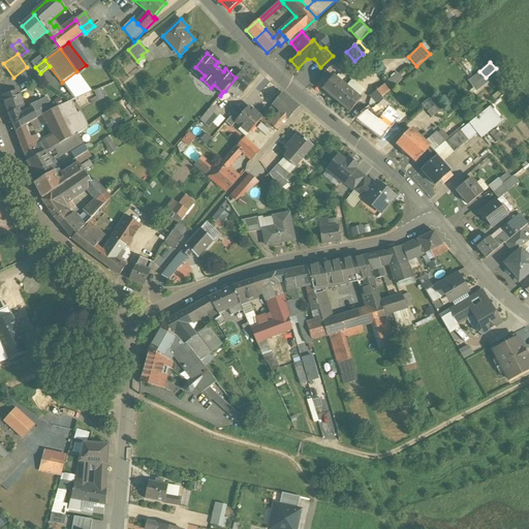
[(241,72),(225,91),(234,98),(239,92),(243,95),(254,82),(248,76),(247,78),(241,72)]
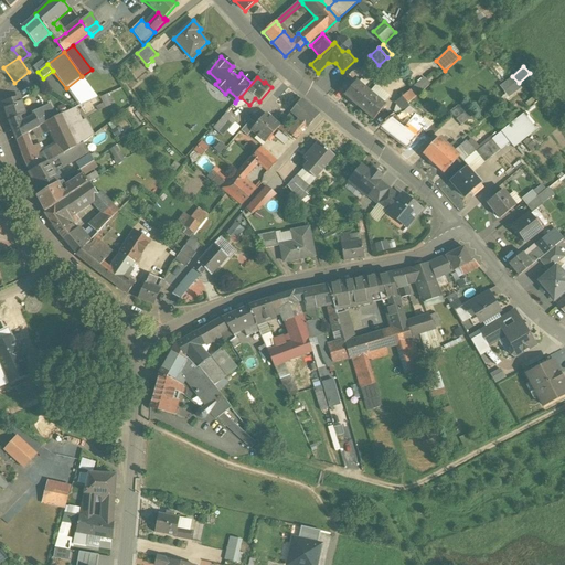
[(423,80),(411,91),(416,97),(428,86),(423,80)]
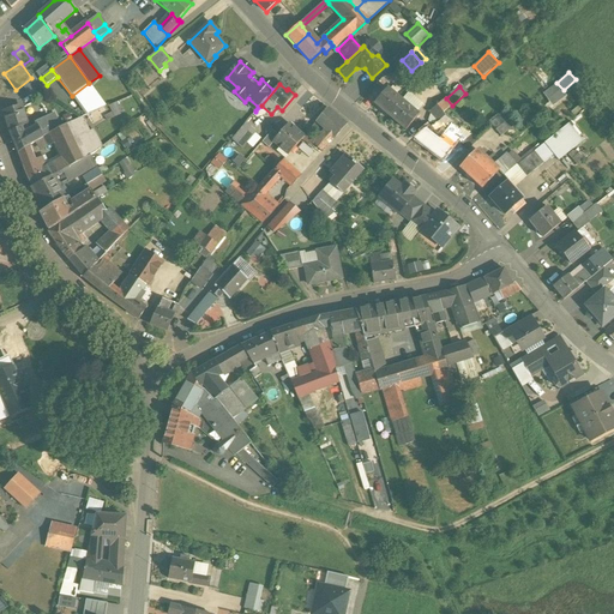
[(407,95),(397,88),(392,94),(402,101),(407,95)]
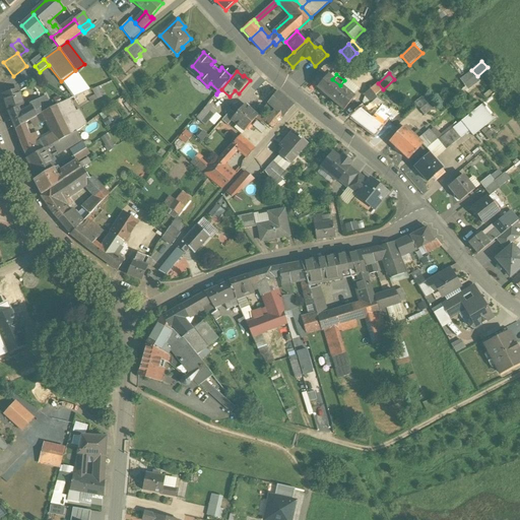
[(328,75),(317,88),(330,99),(340,85),(332,79),(328,75)]
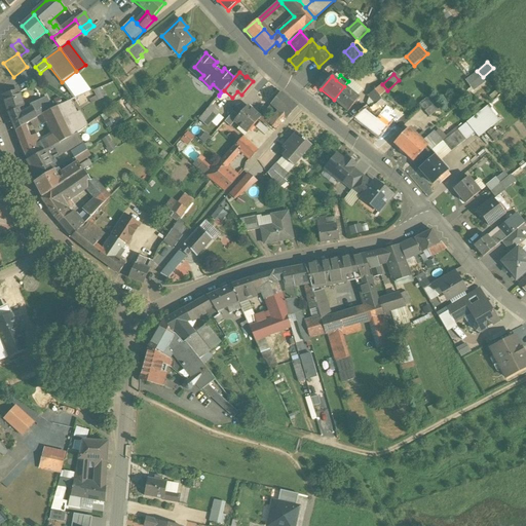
[(360,89),(349,81),(348,81),(344,86),(355,96),(360,89)]
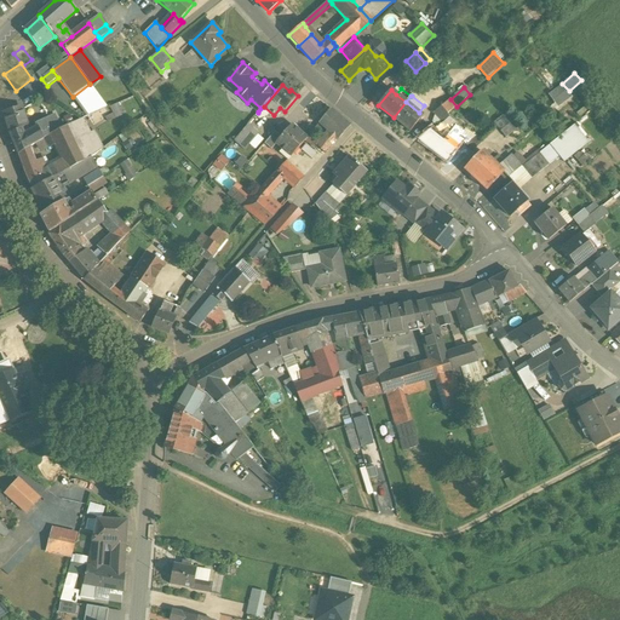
[(451,99),(441,107),(447,115),(457,107),(451,99)]
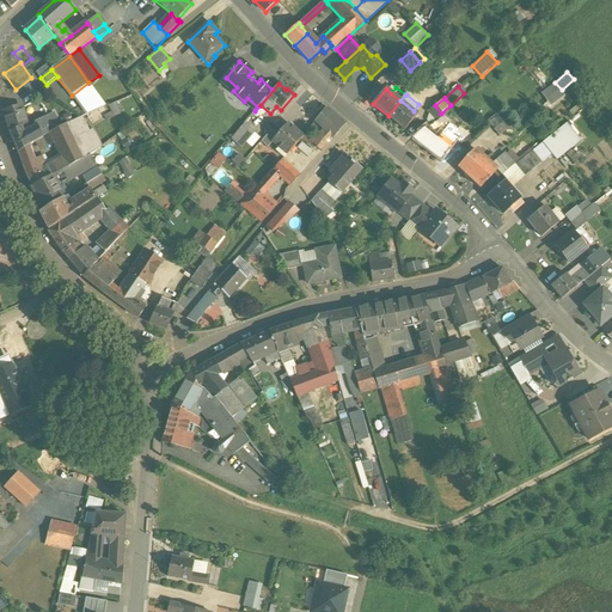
[(414,111),(401,101),(389,116),(387,117),(389,117),(404,130),(417,115),(414,111)]
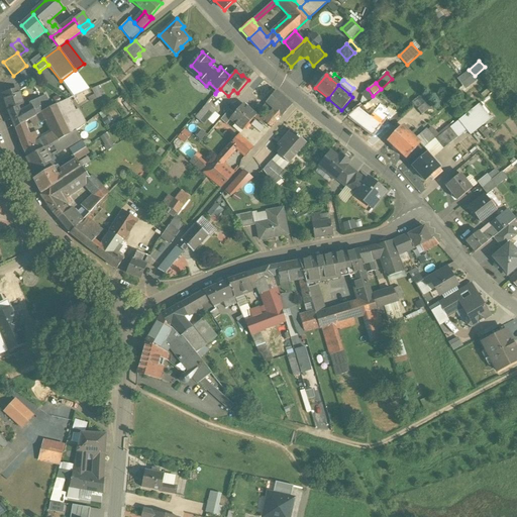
[(368,89),(362,94),(369,103),(375,98),(373,96),(368,89)]
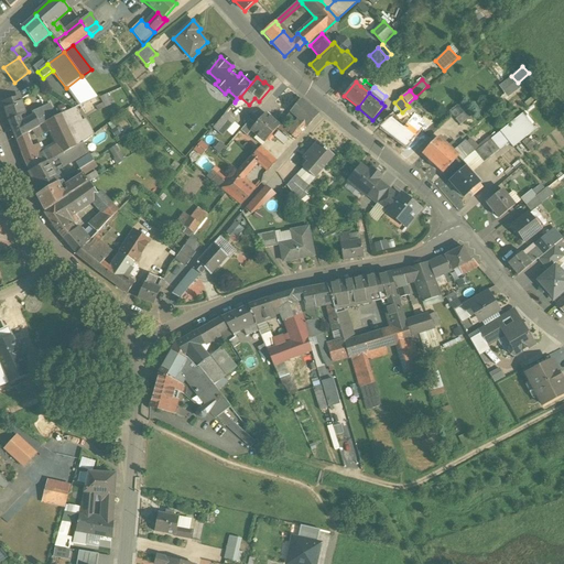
[(318,115),(302,100),(291,112),(299,119),(307,127),(318,115)]
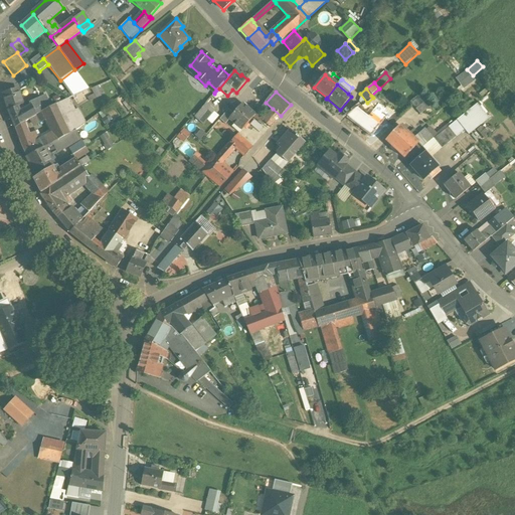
[(19,93),(4,97),(8,111),(15,128),(23,124),(30,120),(36,116),(42,113),(42,112),(49,109),(43,97),(29,104),(30,107),(24,110),(19,93)]
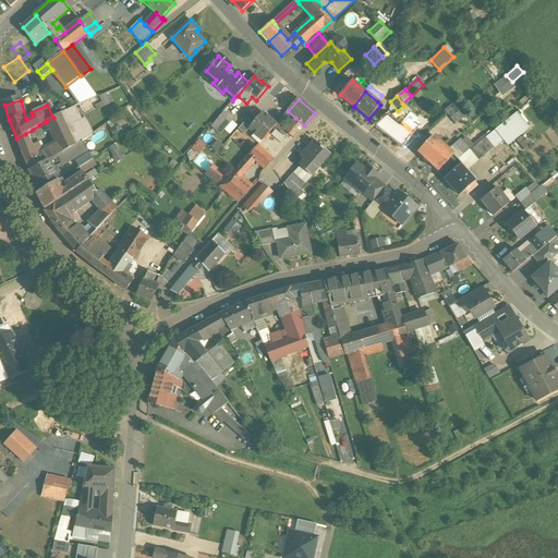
[(242,113),(240,117),(245,121),(247,119),(254,111),(249,107),(242,113)]
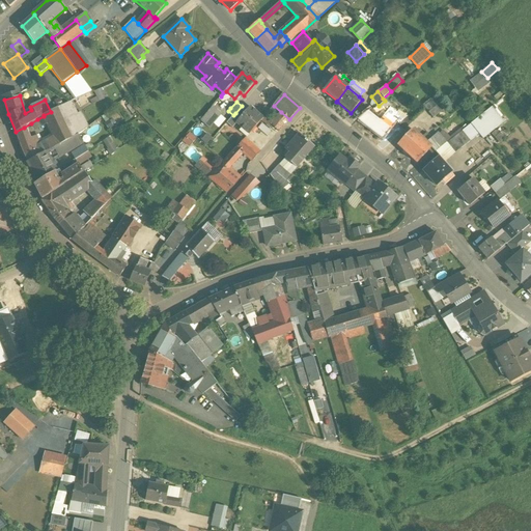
[(51,112),(44,115),(44,116),(47,123),(50,130),(74,117),(71,110),(74,109),(71,103),(57,108),(51,112)]
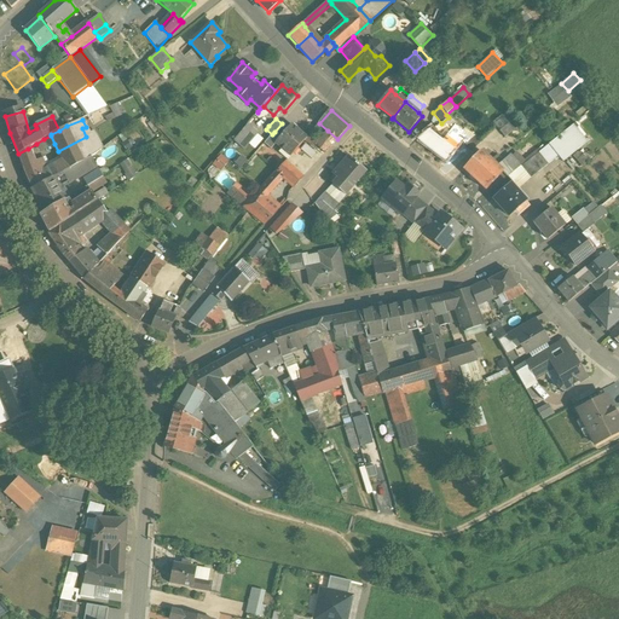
[(262,120),(258,125),(265,131),(266,129),(268,126),(262,120)]
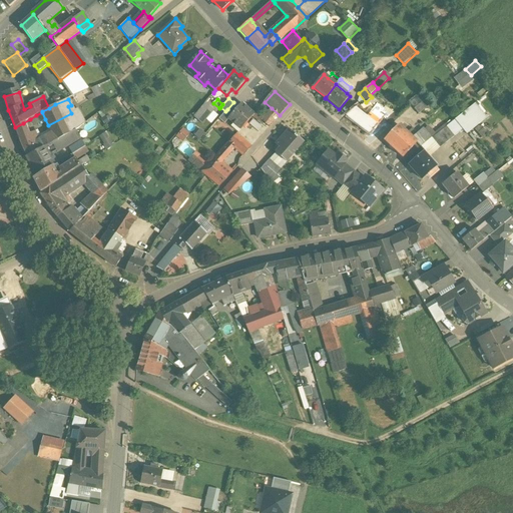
[(423,101),(414,109),(418,115),(428,107),(423,101)]
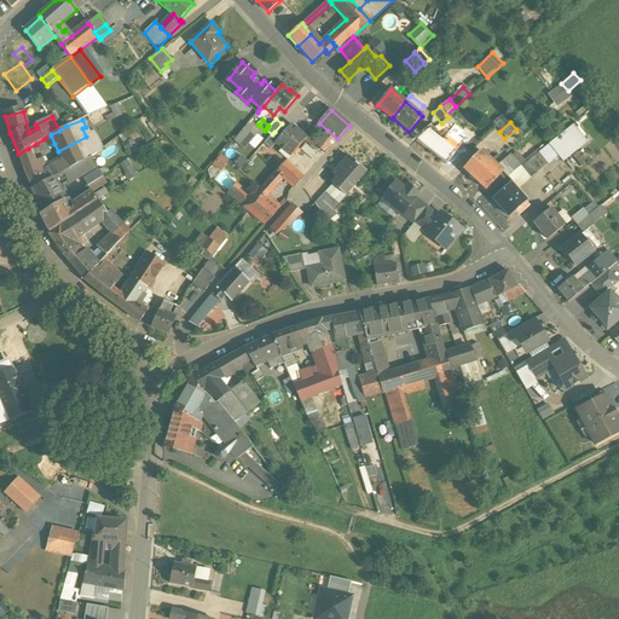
[(244,150),(250,144),(254,149),(265,139),(250,123),(235,139),(244,150)]
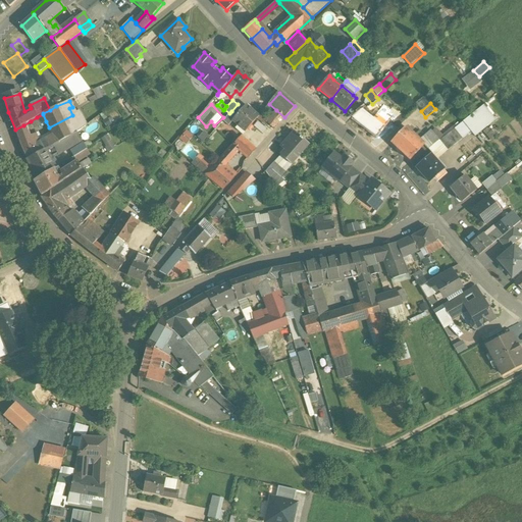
[(259,116),(246,105),(237,115),(231,120),(232,121),(245,133),(257,119),(259,116)]
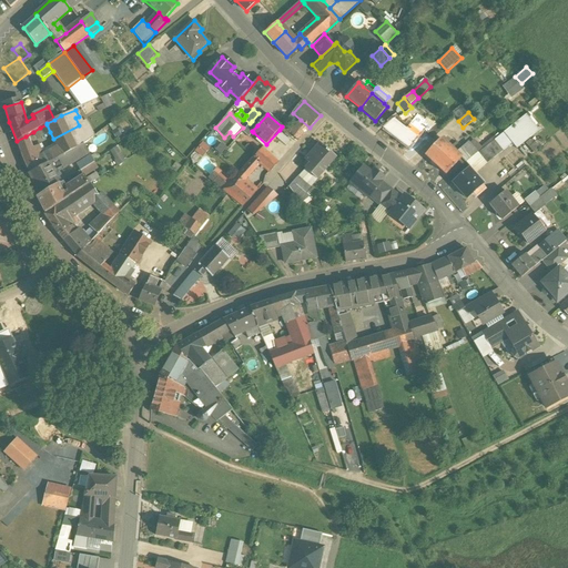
[(526,115),(477,153),(465,163),(469,169),(475,175),(487,164),(511,144),(516,150),(538,132),(535,128),(526,115)]
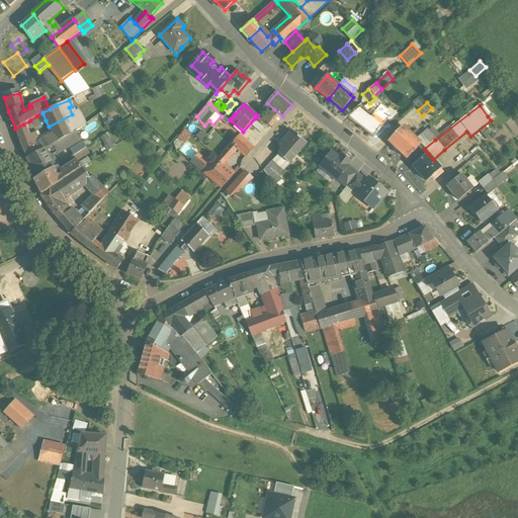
[(373,107),(368,114),(361,106),(349,116),(364,128),(367,125),(375,133),(386,117),(383,115),(386,111),(380,106),(377,110),(373,107)]
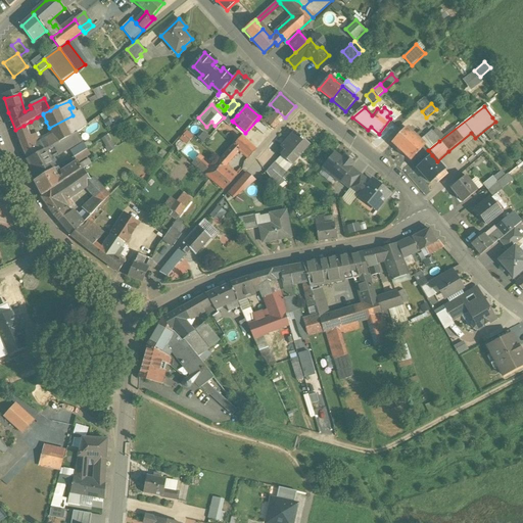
[(271,117),(266,124),(269,126),(275,130),(285,117),(277,110),(271,117)]
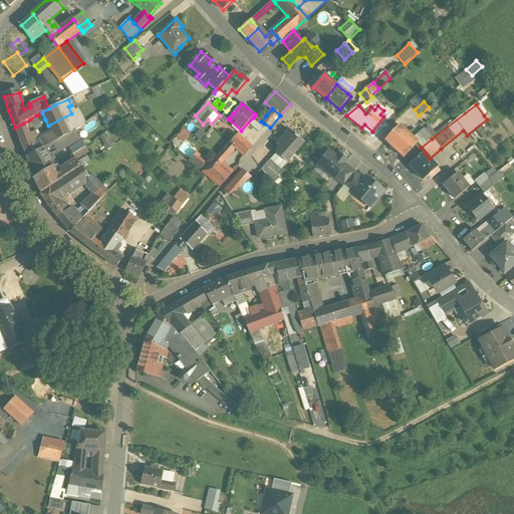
[(226,111),(219,119),(225,124),(229,119),(228,118),(233,113),(228,109),(226,111)]
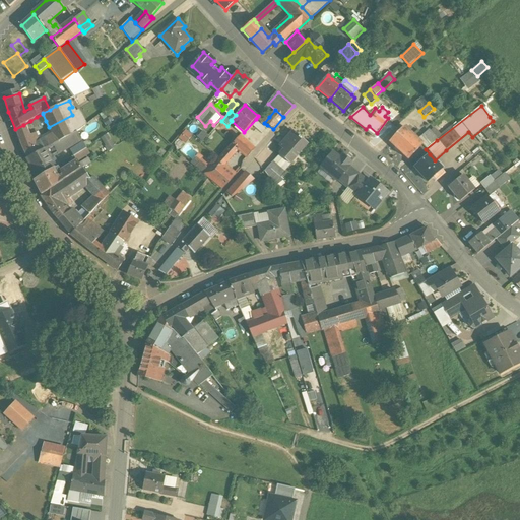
[(258,116),(256,119),(263,125),(264,123),(269,117),(262,111),(258,116)]
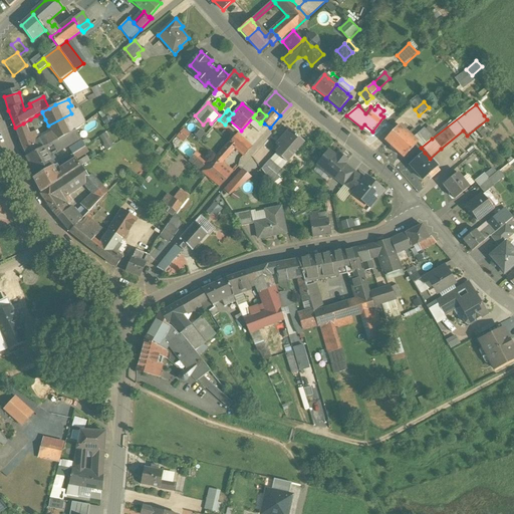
[(71,113),(48,125),(52,133),(50,135),(38,141),(42,149),(44,148),(49,145),(58,140),(75,131),(81,126),(84,123),(77,110),(71,113)]
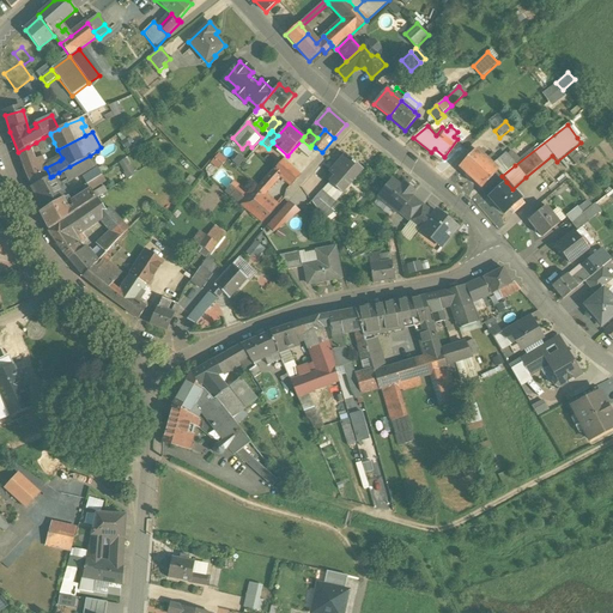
[(50,134),(43,138),(36,143),(38,149),(47,146),(54,143),(50,134)]
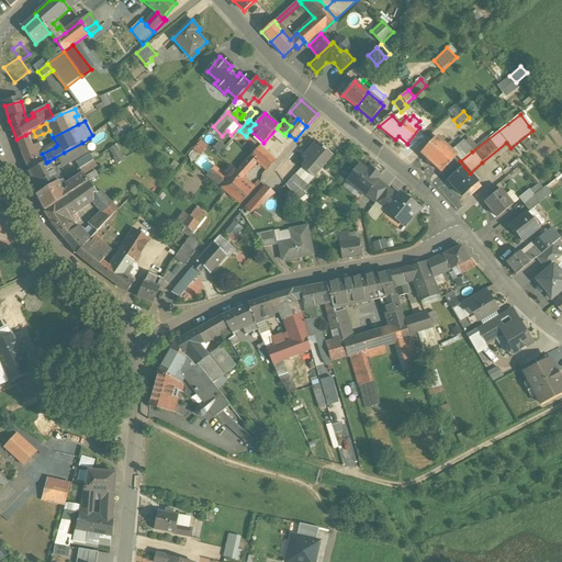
[(32,147),(25,135),(17,139),(23,158),(30,171),(46,163),(42,154),(37,145),(32,147)]
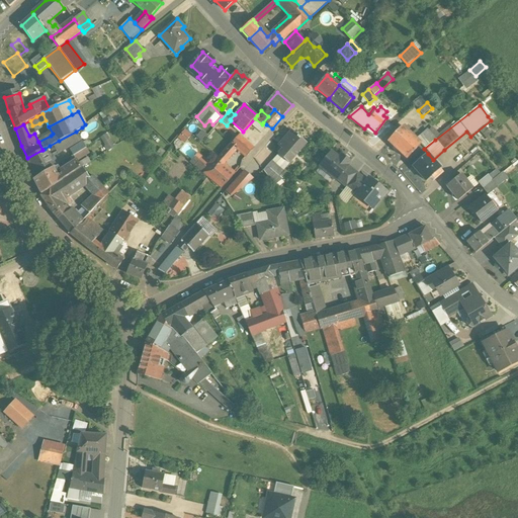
[(420,143),(403,126),(387,143),(407,160),(421,145),(421,144),(420,143)]
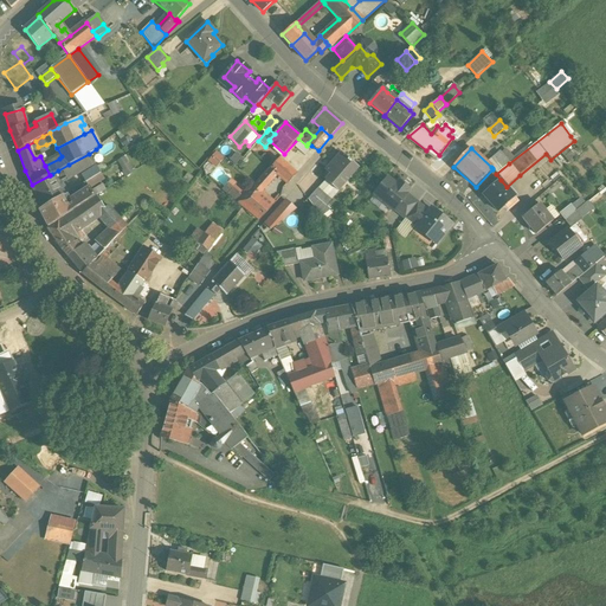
[(217,153),(211,161),(219,167),(225,158),(217,153)]
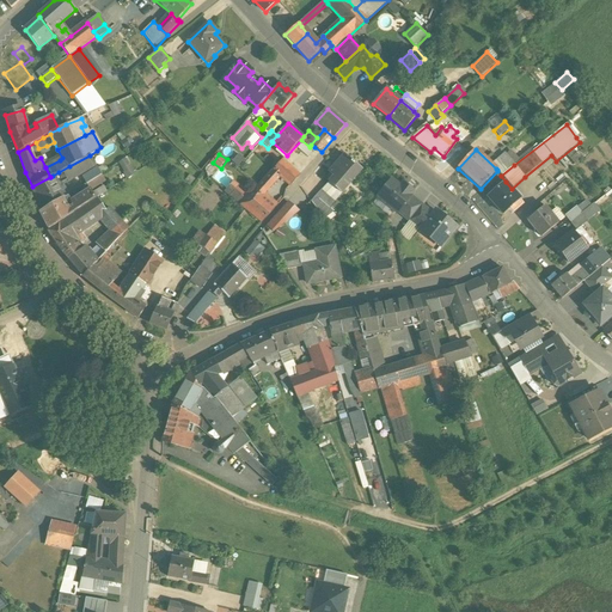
[(344,154),(329,173),(334,177),(329,183),(338,191),(350,177),(353,181),(362,170),(344,154)]
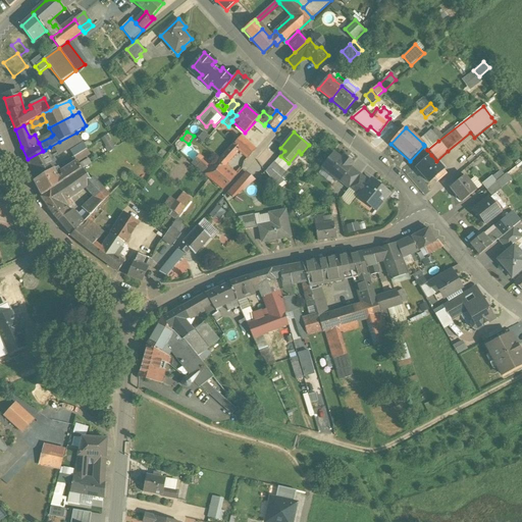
[(432,137),(429,134),(425,138),(428,141),(423,144),(424,145),(424,146),(427,150),(438,141),(434,136),(432,137)]
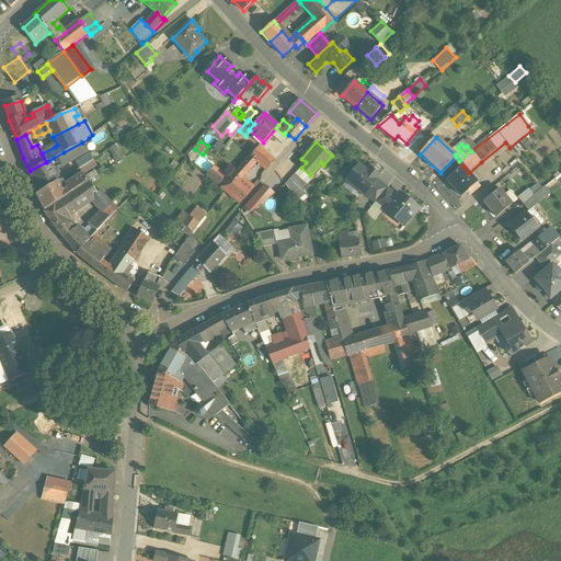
[(110,148),(116,163),(123,160),(116,146),(110,148)]
